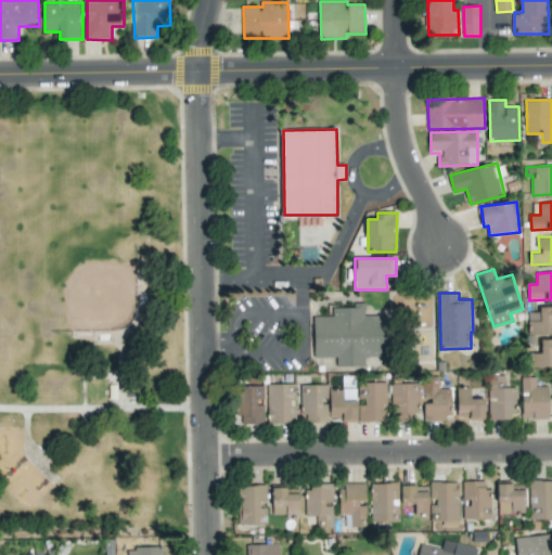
[(316,358),(338,358),(338,366),(367,366),(367,357),(388,357),(389,315),(367,315),(367,302),(356,302),(356,308),(334,308),(334,317),(316,317),(316,358)]
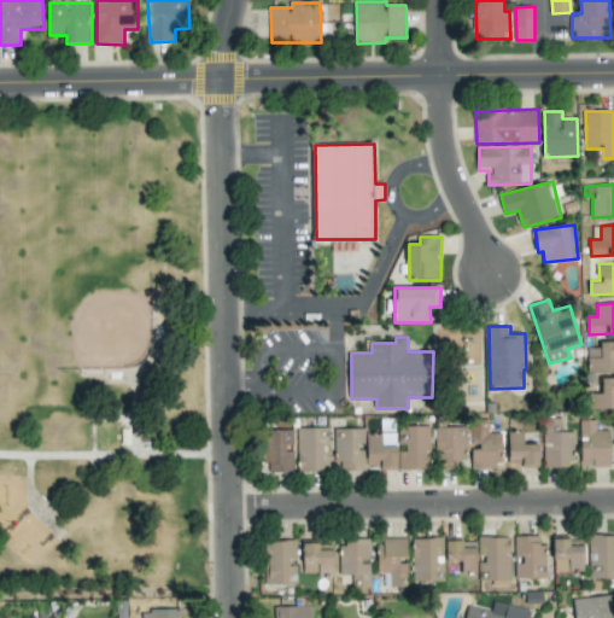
[(589,373),(613,372),(613,342),(601,342),(601,348),(589,348),(589,373)]
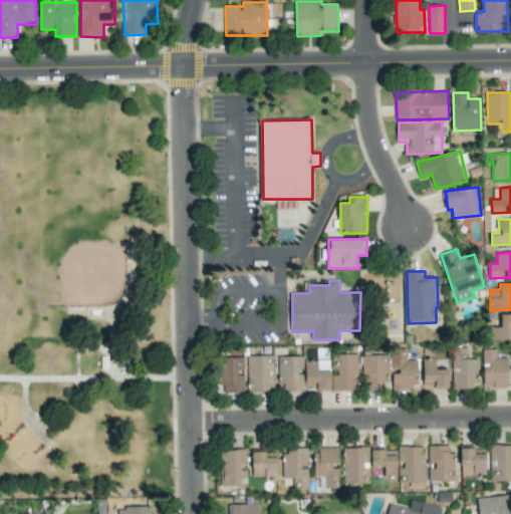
[(493,340),(510,339),(510,313),(502,314),(502,327),(493,327),(493,340)]
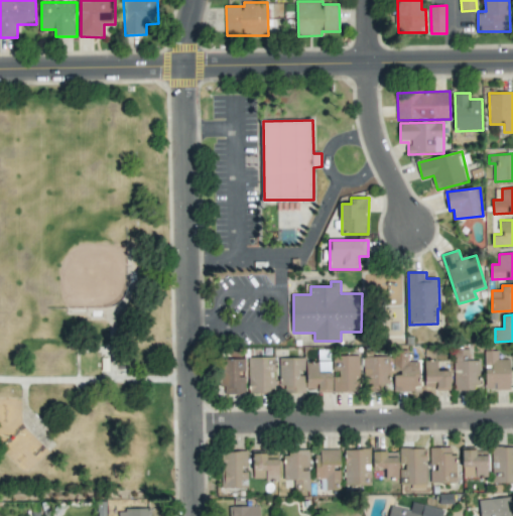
[(472,350),(457,349),(455,390),(480,391),(481,361),(472,360),(472,350)]
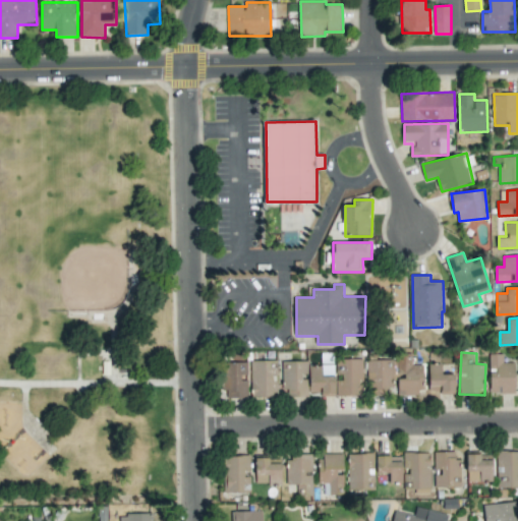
[(369,360),(369,395),(397,395),(425,394),(424,364),(414,365),(413,354),(398,354),(398,359),(369,360)]
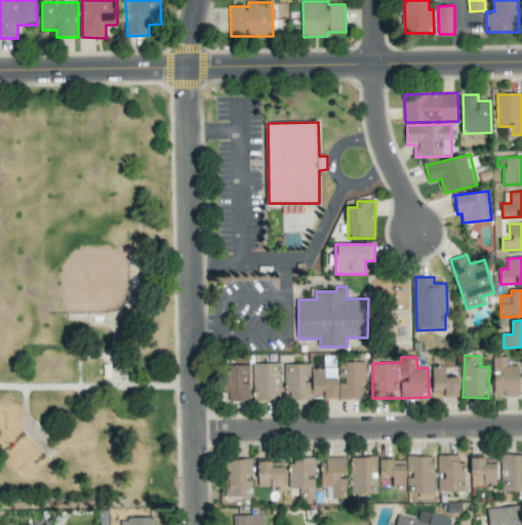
[(520,396),(519,365),(509,365),(509,357),(494,357),(495,397),(520,396)]
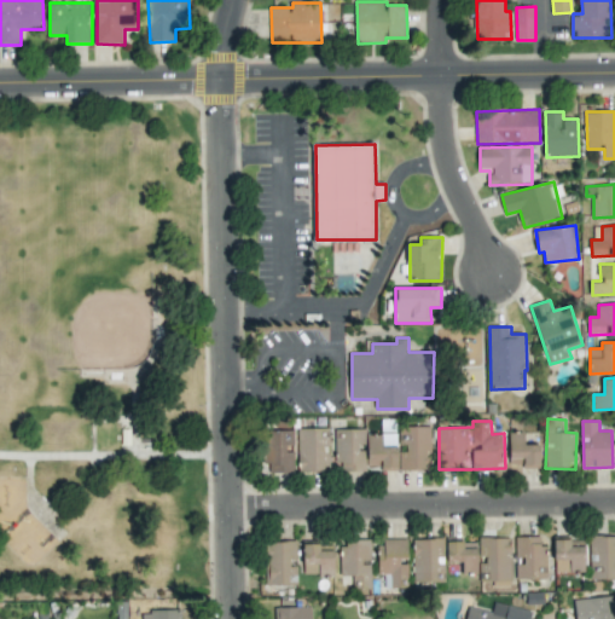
[(400,434),(369,434),(370,470),(433,469),(433,427),(400,427),(400,434)]
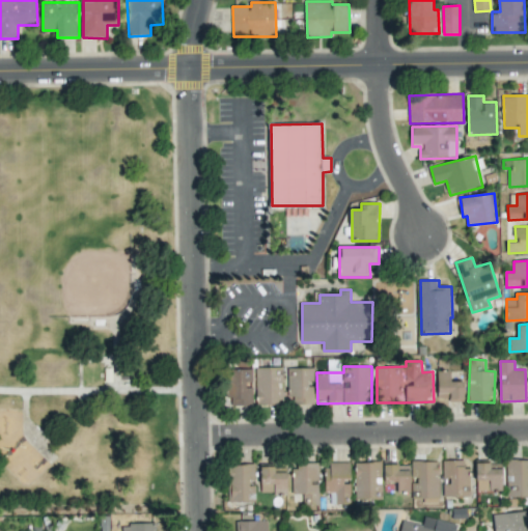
[(257,367),(257,404),(284,406),(284,367),(257,367)]
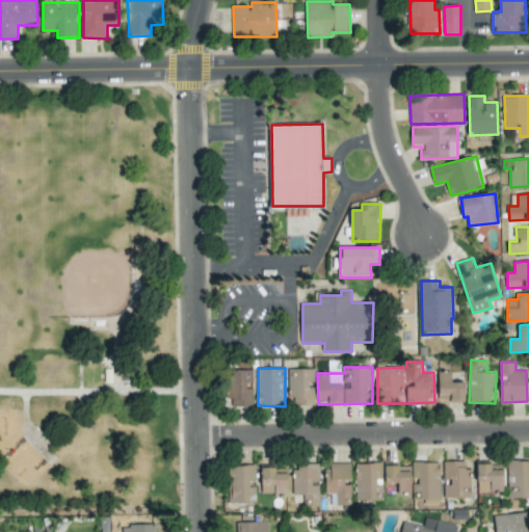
[(317,369),(291,369),(290,405),(316,405),(317,369)]
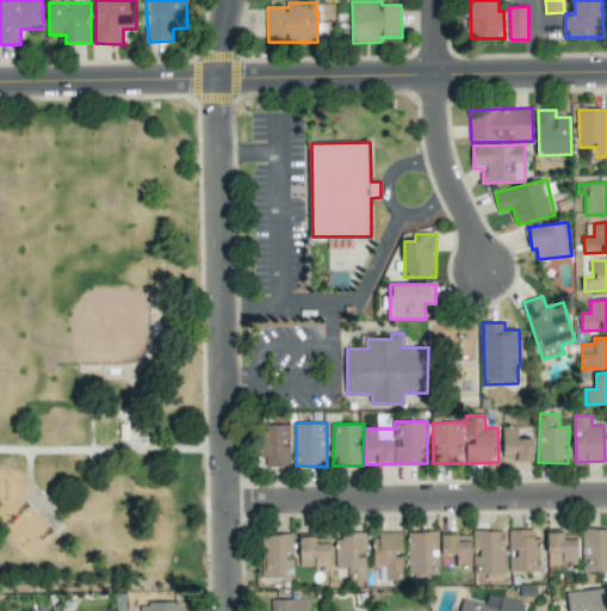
[(292,425),(262,425),(262,458),(267,458),(267,467),(291,468),(292,425)]
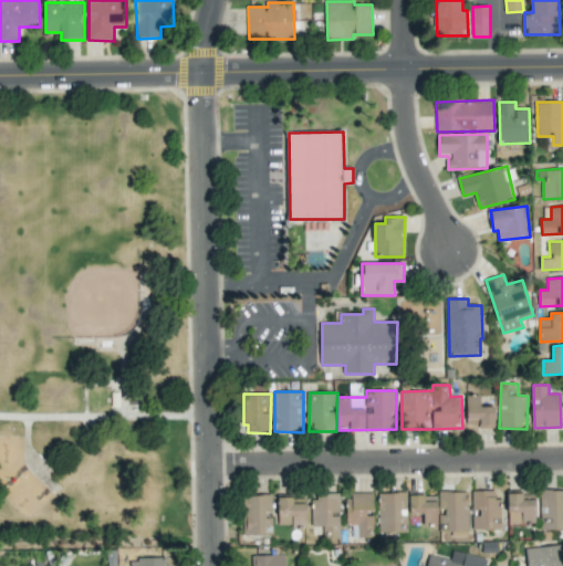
[(496,426),(496,406),(482,407),(481,395),(467,396),(468,427),(496,426)]
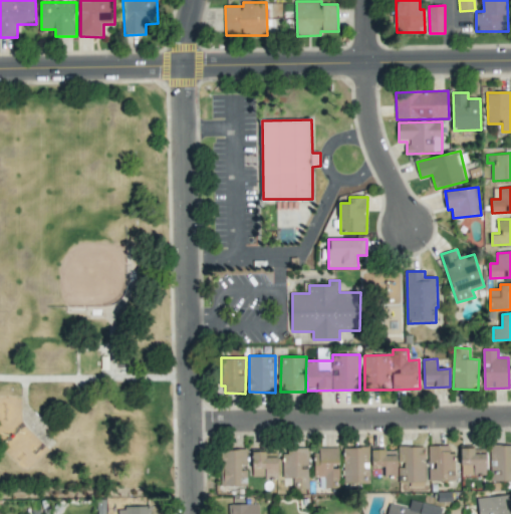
[(430,446),(431,482),(455,481),(454,445),(430,446)]
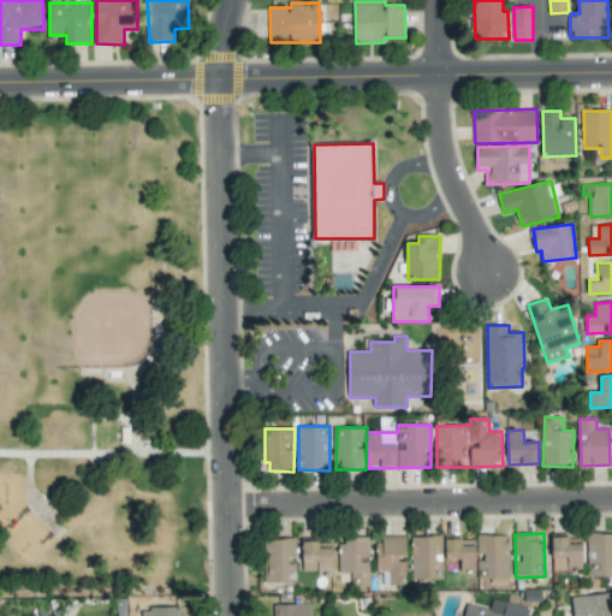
[(611,533),(589,533),(589,576),(611,576),(611,533)]
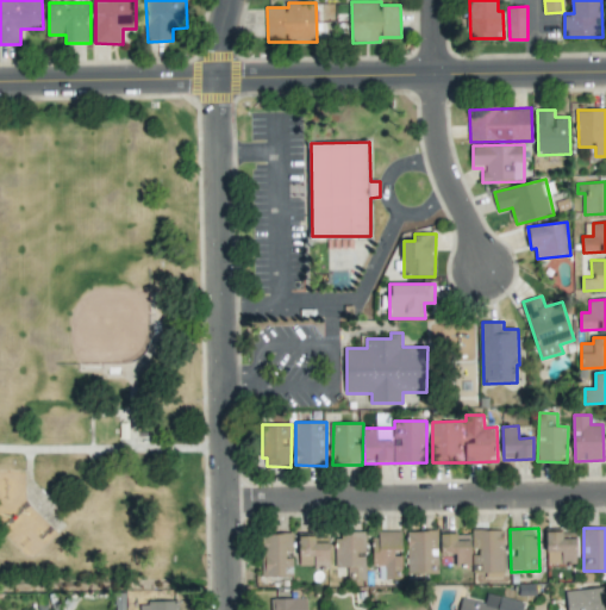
[(403,530),(374,531),(375,565),(387,565),(387,580),(404,579),(403,530)]
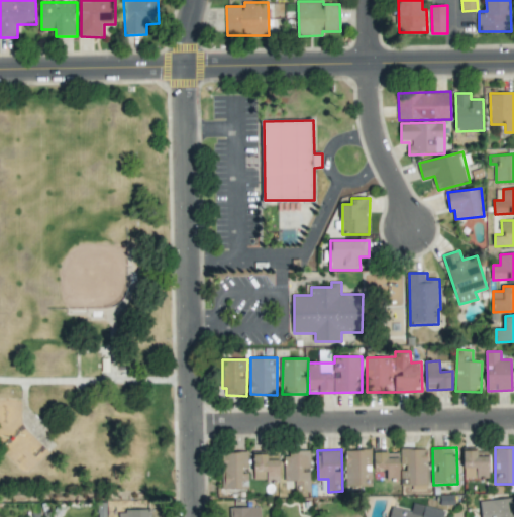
[(373,449),(346,450),(347,488),(374,487),(373,449)]
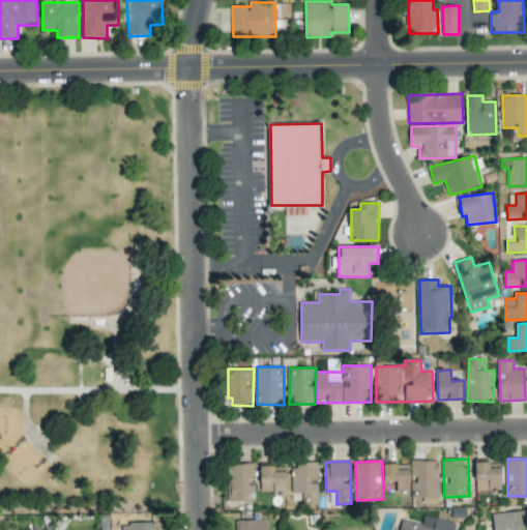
[(440,497),(439,461),(413,461),(413,497),(440,497)]
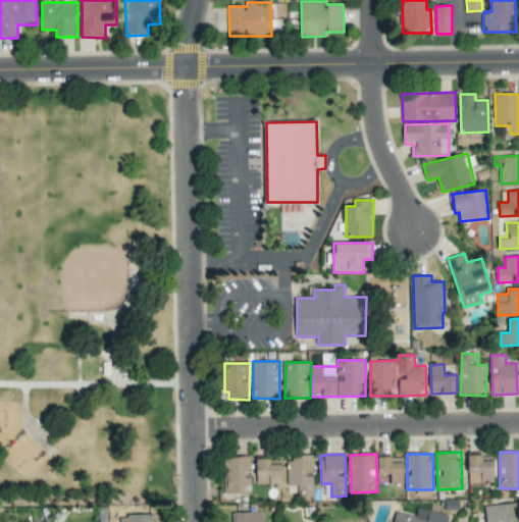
[(314,496),(315,456),(291,455),(290,486),(300,486),(299,496),(314,496)]
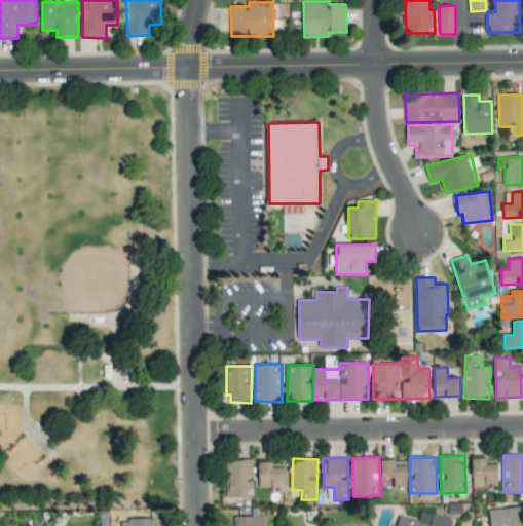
[(474,487),(499,487),(498,458),(473,459),(474,487)]
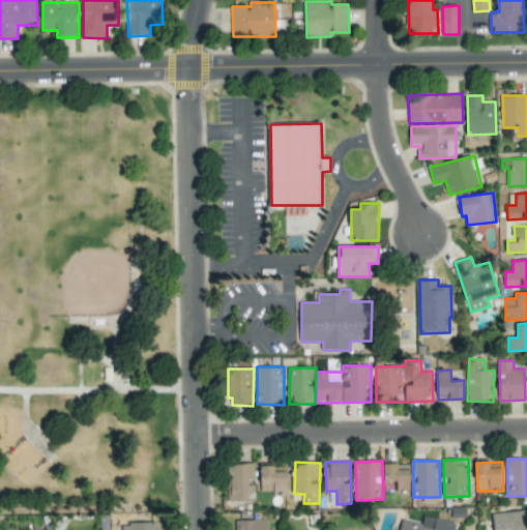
[(230,501),(256,501),(256,482),(256,464),(229,464),(230,501)]
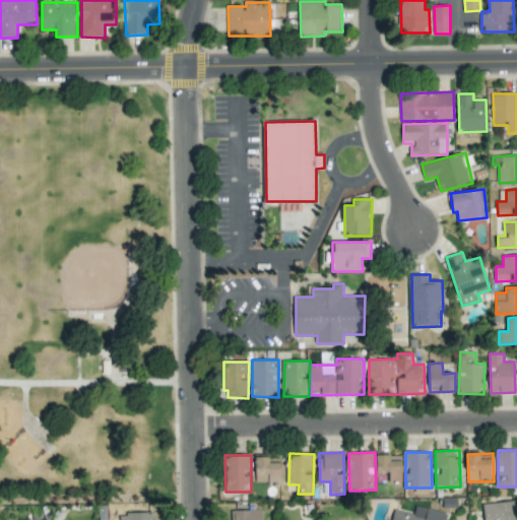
[(377,456),(377,472),(390,472),(390,482),(403,481),(402,455),(377,456)]
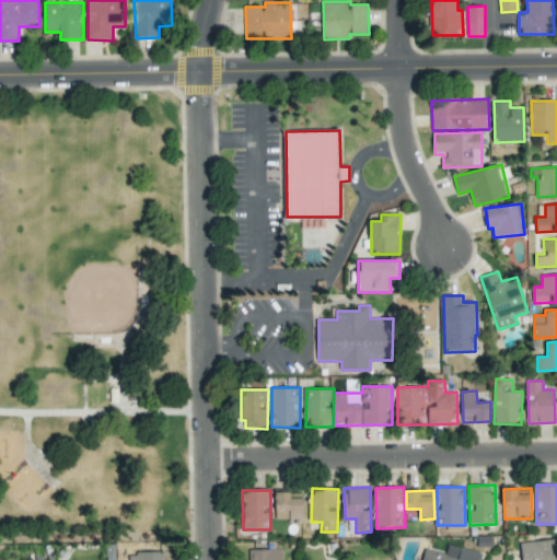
[(303,492),(276,493),(277,521),(304,521),(303,492)]
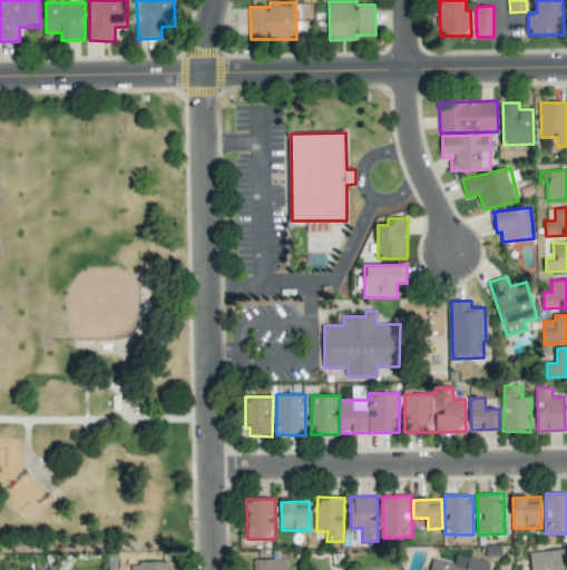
[(566,549),(531,551),(533,569),(566,569),(566,549)]
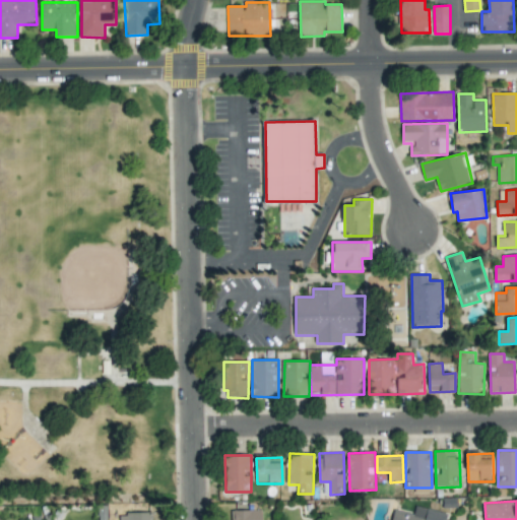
[(392,519),(445,519),(448,513),(416,506),(414,514),(395,510),(392,519)]
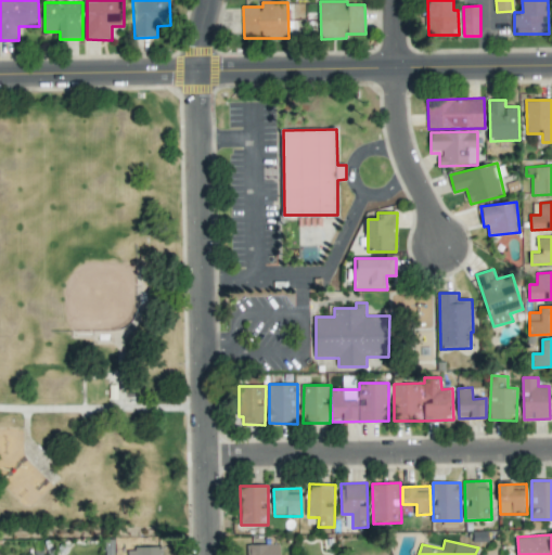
[(248,545),(248,554),(281,554),(281,544),(248,545)]
